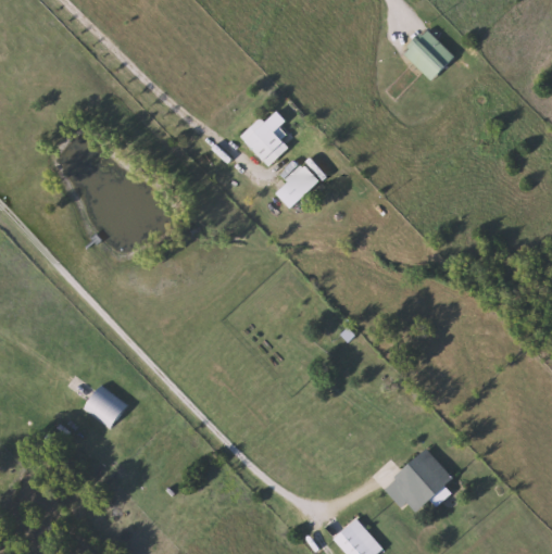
[(453,57),(430,80),(403,53),(426,29),(453,57)]
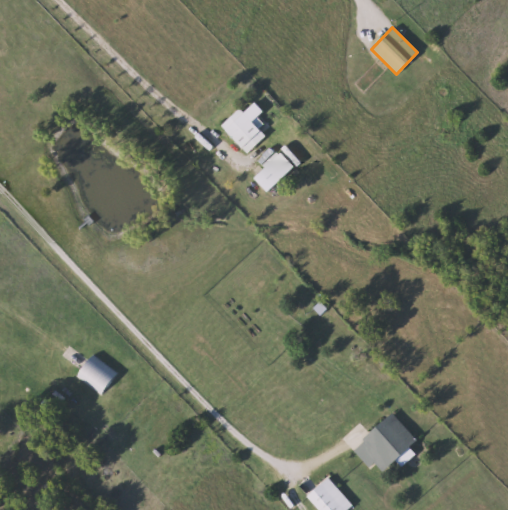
[(264,135),(246,153),(220,126),(238,108),(264,135)]
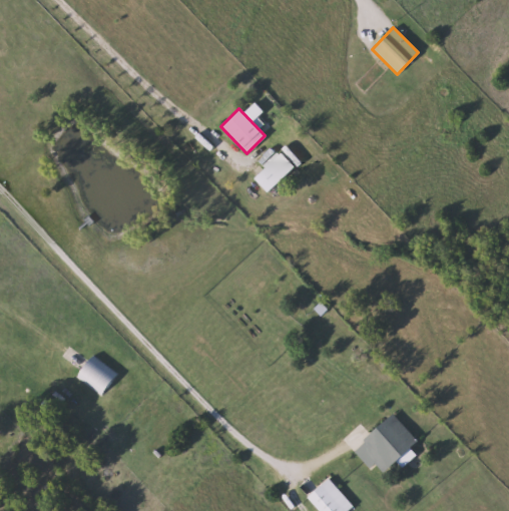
[(293,166),(267,191),(252,177),(279,152),(293,166)]
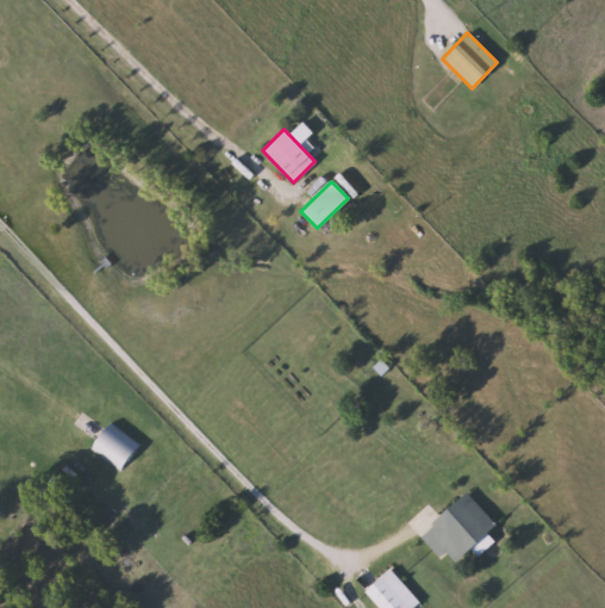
[(91,447),(108,421),(139,442),(120,469),(91,447)]
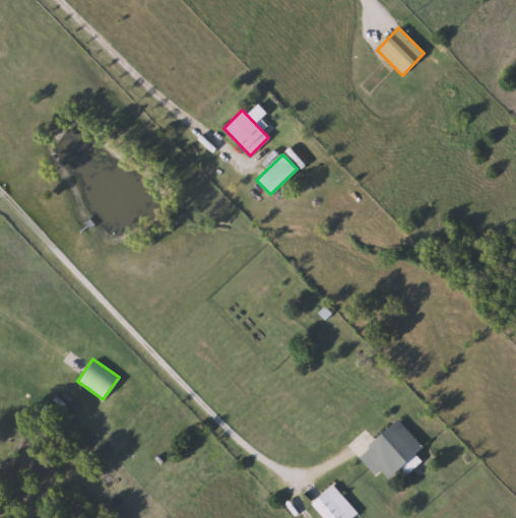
[(422,446),(412,454),(415,457),(410,462),(413,466),(406,472),(400,466),(387,478),(379,468),(374,473),(358,455),(397,418),(422,446)]
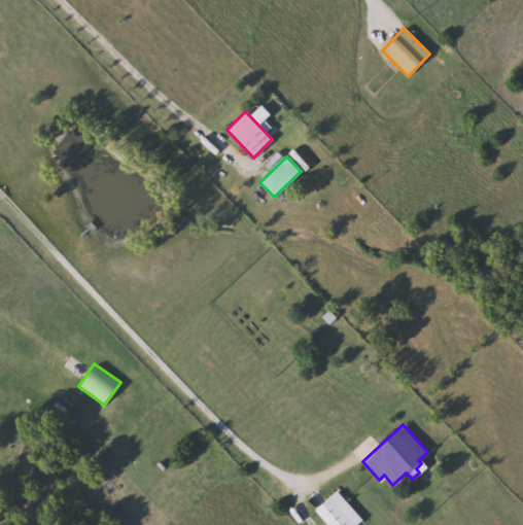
[(362,519),(355,524),(327,524),(315,512),(336,491),(362,519)]
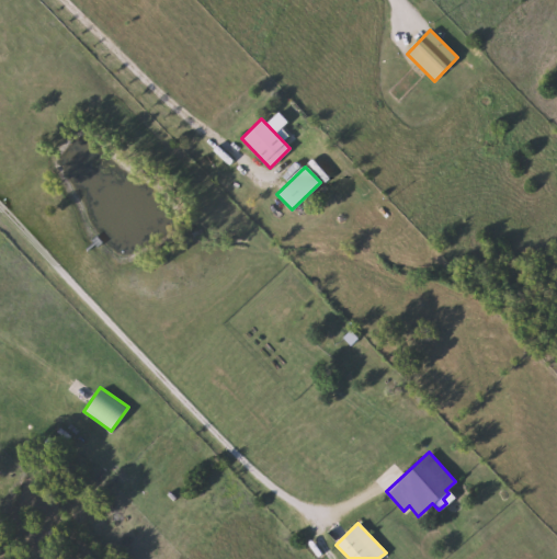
All buildings are outlined.
